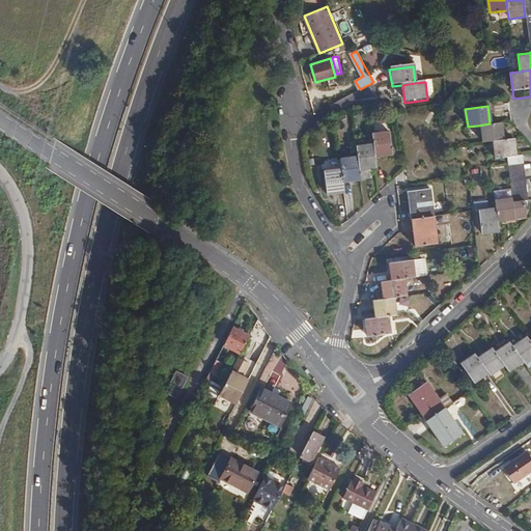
[(492,141),(502,140),(501,122),(490,123),(478,126),(480,143),(492,141)]
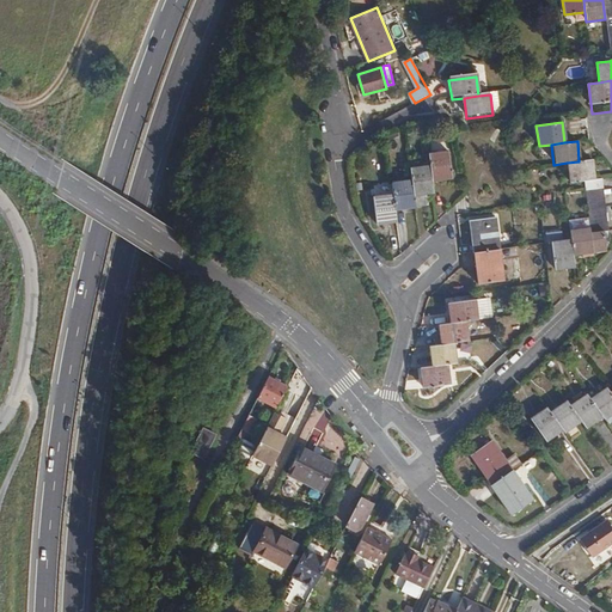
[(430,155),(433,166),(434,179),(454,177),(451,152),(430,155)]
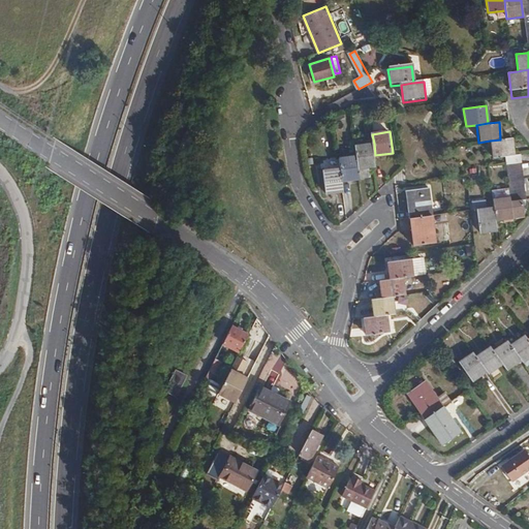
[(504,157),(514,156),(511,137),(500,139),(490,141),(493,159),(504,157)]
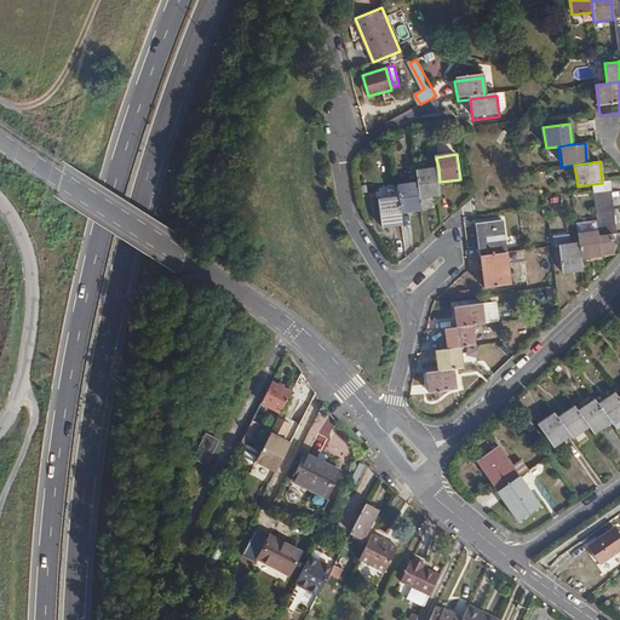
[(420,183),(424,208),(437,207),(436,195),(441,194),(440,182),(438,168),(419,171),(420,183)]
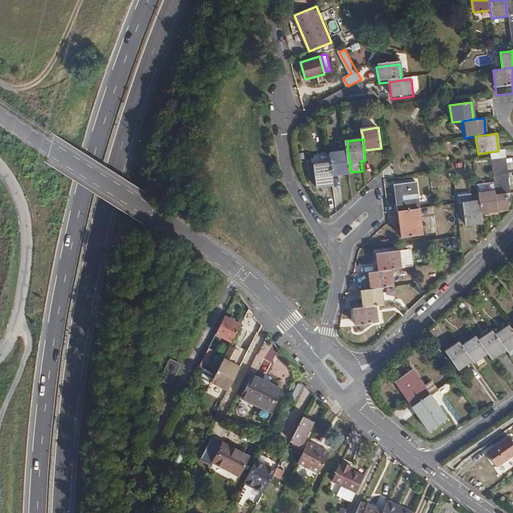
[(479,199),(481,213),(508,210),(507,194),(511,194),(506,150),(498,151),(489,152),(494,192),(478,194),(479,199)]
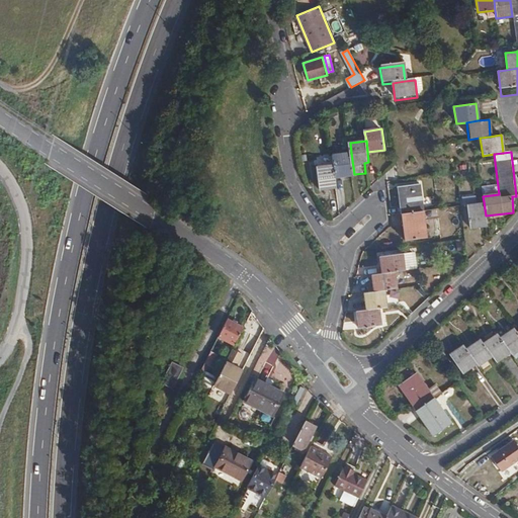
[(333,155),(334,164),(335,176),(354,174),(351,153),(333,155)]
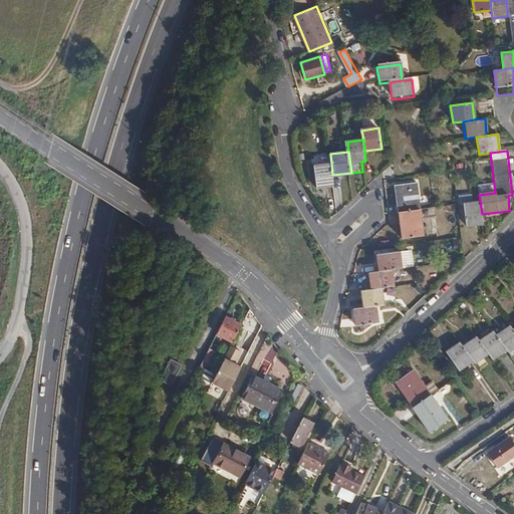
[(331,163),(314,165),(317,187),(334,185),(332,175),(331,163)]
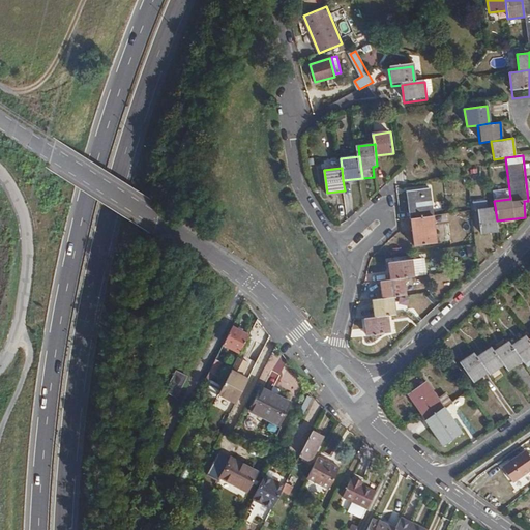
[(432,190),(409,193),(415,248),(437,245),(432,190)]
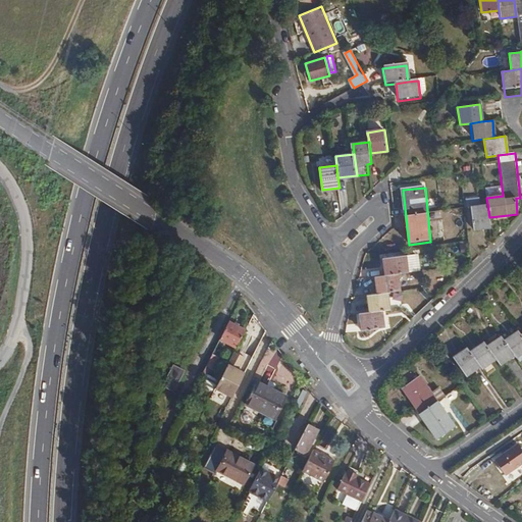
[(487,203),(470,206),(473,228),(490,226),(489,217),(487,203)]
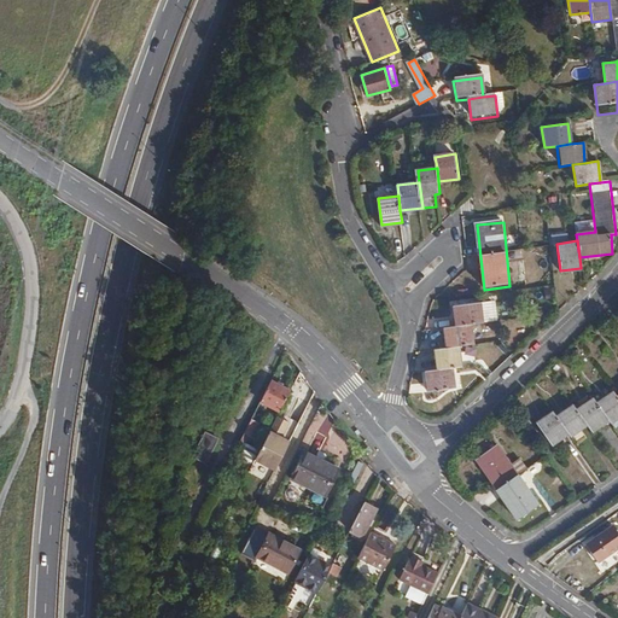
[(499,303),(458,309),(460,328),(474,327),(501,324),(499,303)]
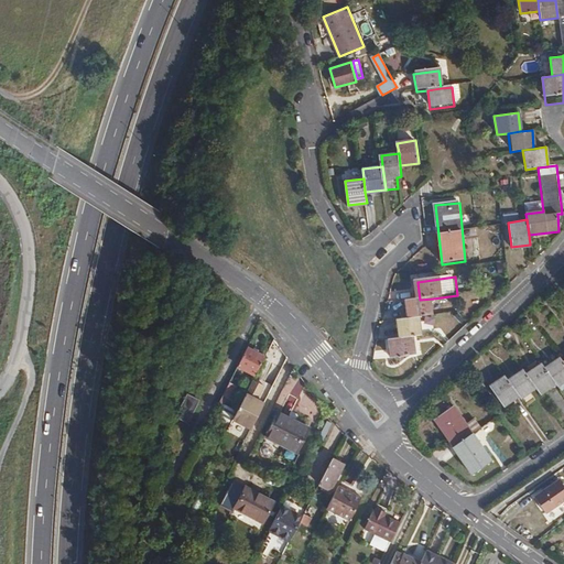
[(435,317),(433,299),(420,300),(409,301),(411,320),(424,318),(435,317)]
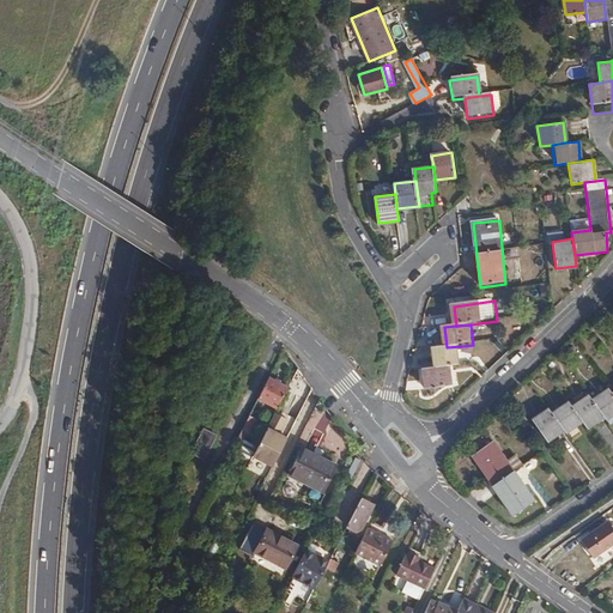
[(463,366),(461,346),(447,347),(436,350),(437,370),(453,369),(463,366)]
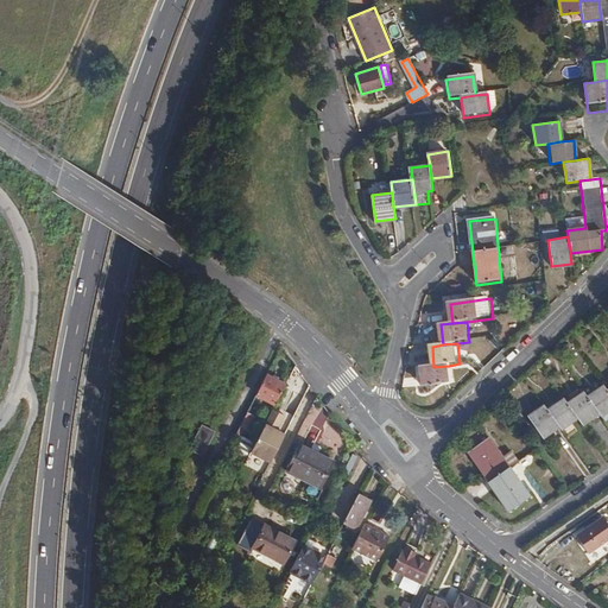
[(450,385),(449,366),(434,367),(423,368),(424,387),(450,385)]
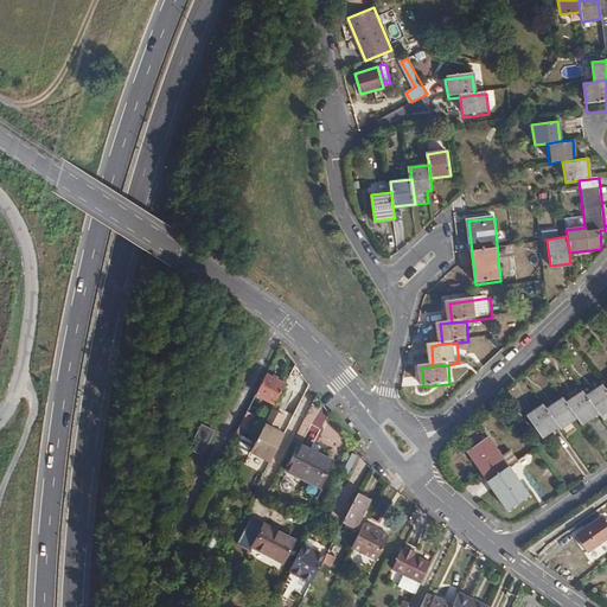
[(266,371),(255,391),(273,402),(285,381),(266,371)]
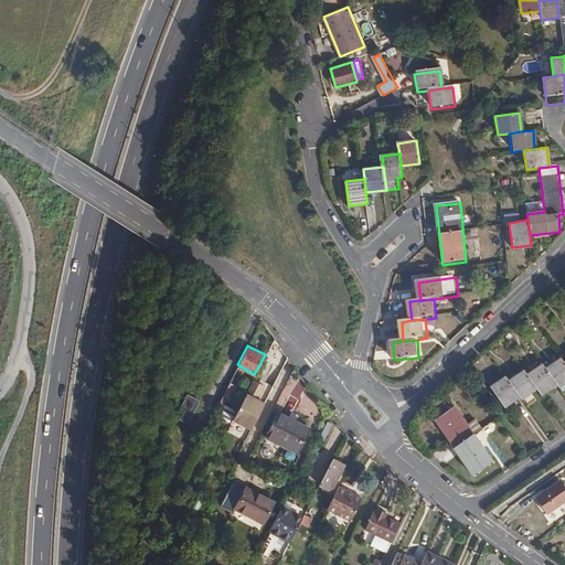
[(557,353),(542,364),(553,379),(555,382),(564,373),(564,364),(560,358),(557,353)]
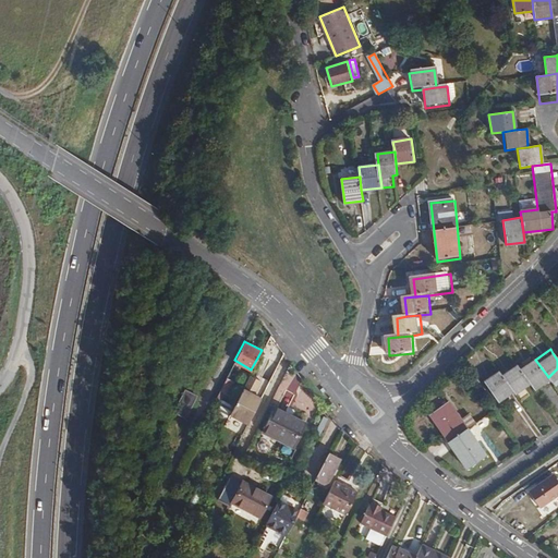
[(532,355),(517,366),(528,380),(531,385),(546,374),(535,360),(532,355)]
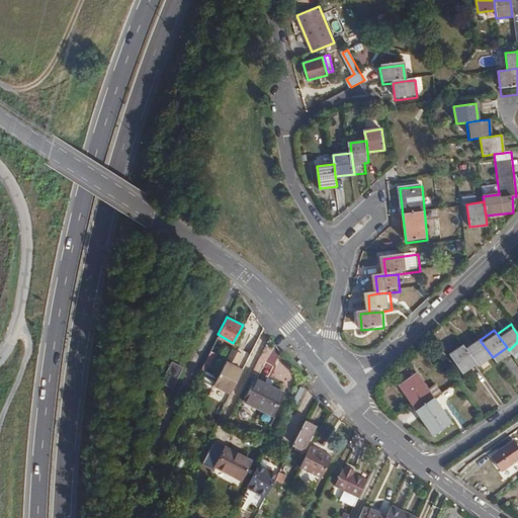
[(225,359),(208,390),(217,394),(221,385),(230,391),(236,378),(227,374),(232,363),(229,362),(231,359),(236,361),(249,335),(241,331),(227,359),(225,359)]
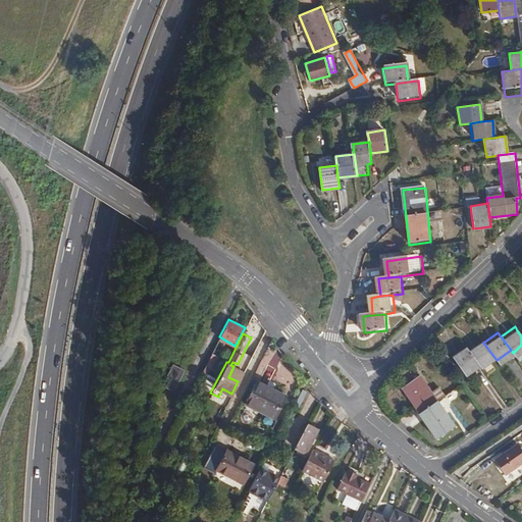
[(480,338),(466,349),(476,363),(478,366),(493,356),(483,343),(480,338)]
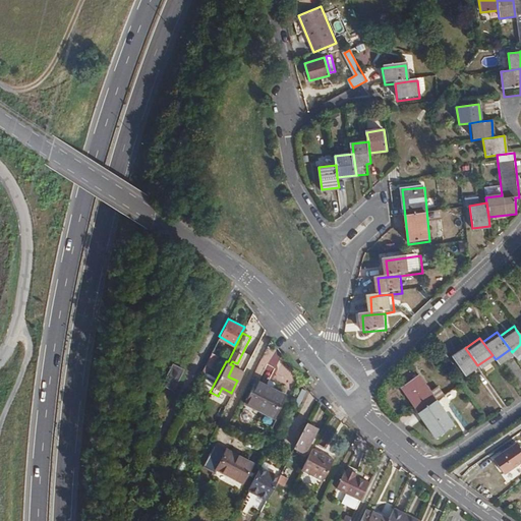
[(462,344),(449,353),(462,372),(475,362),(465,348),(462,344)]
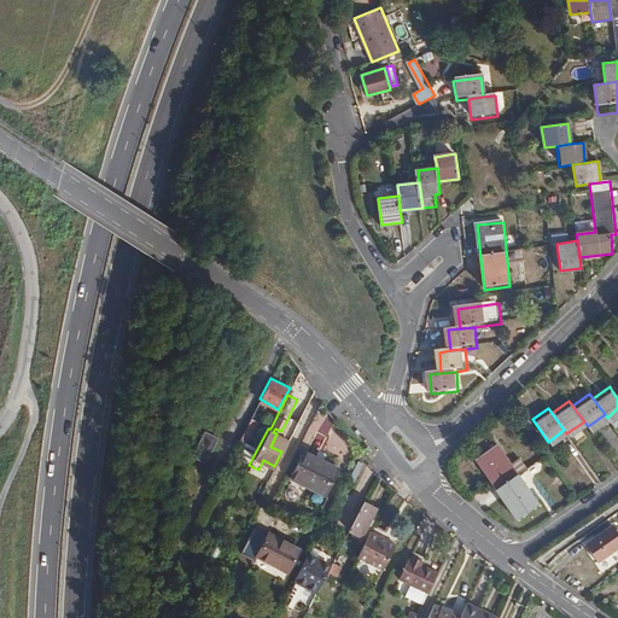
[(250,417),(243,430),(250,435),(257,420),(250,417)]
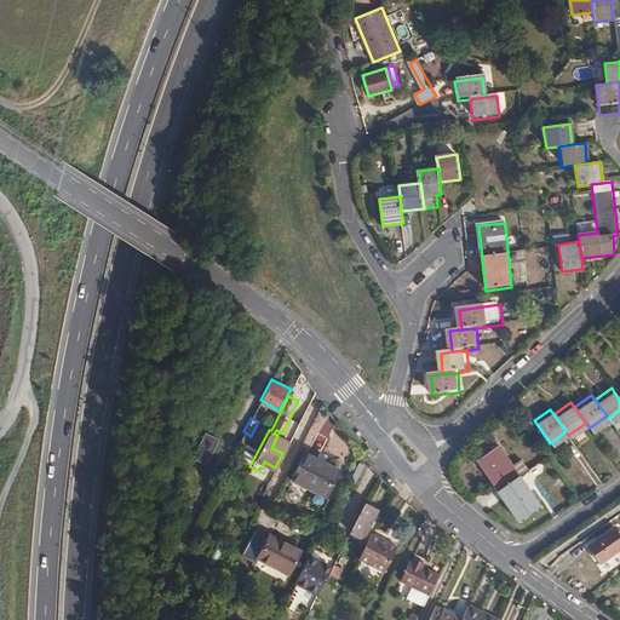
[(210,420),(197,445),(211,452),(223,426),(210,420)]
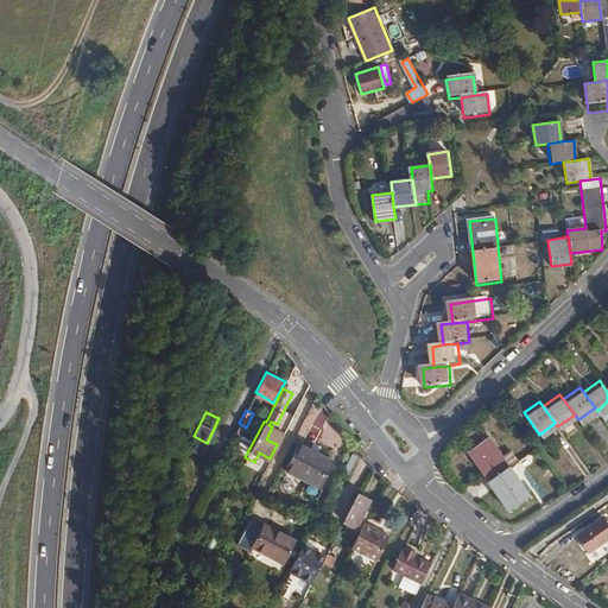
[(485,435),(463,449),(506,508),(526,493),(485,435)]
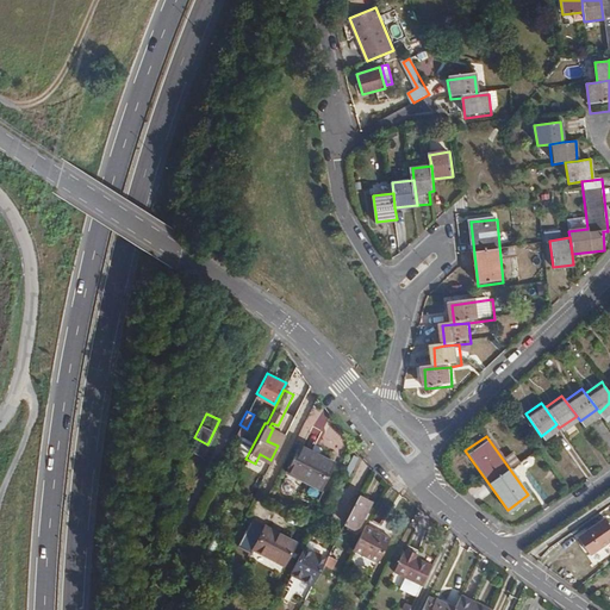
[(335,459),(302,441),(287,468),(321,485),(335,459)]
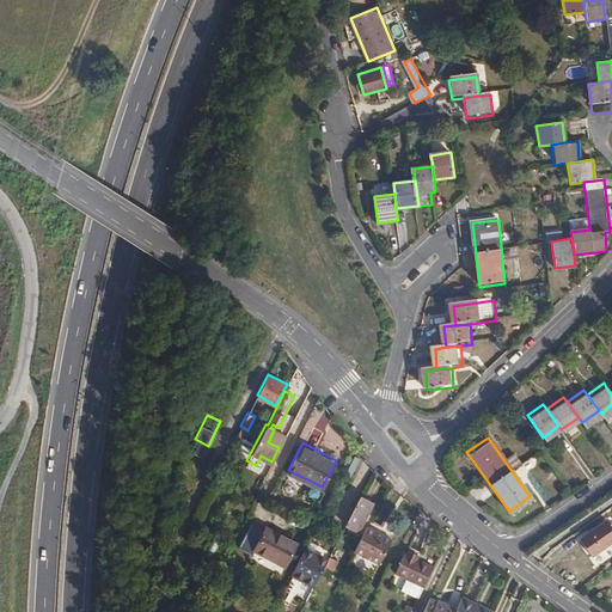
[(361,496),(347,522),(359,530),(374,502),(361,496)]
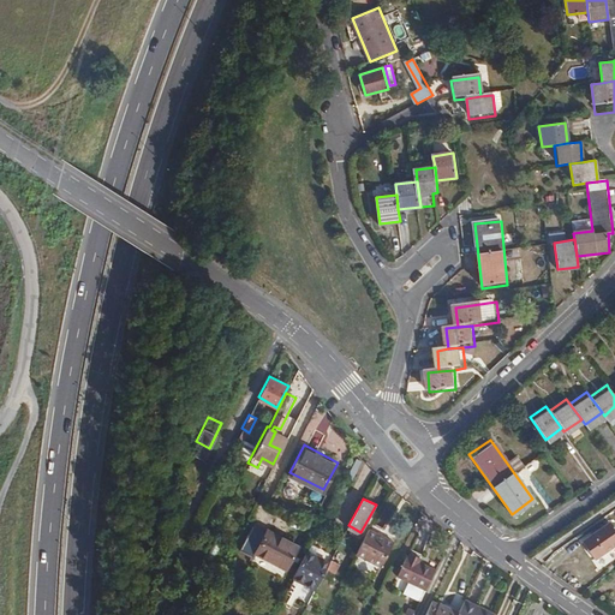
[(614,526),(610,519),(585,537),(597,555),(614,542),(614,526)]
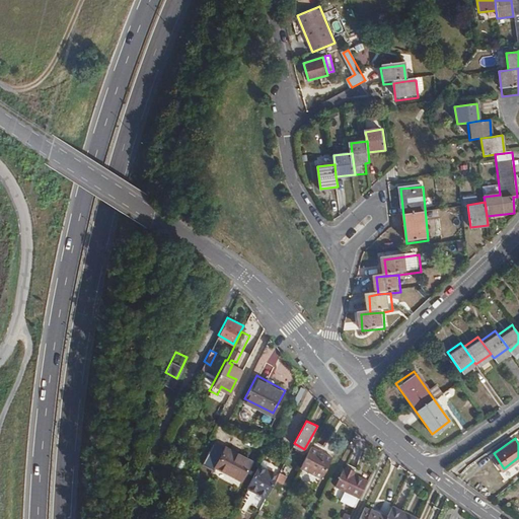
[(213,442),(202,462),(214,468),(215,464),(241,478),(251,458),(224,445),(223,447),(213,442)]
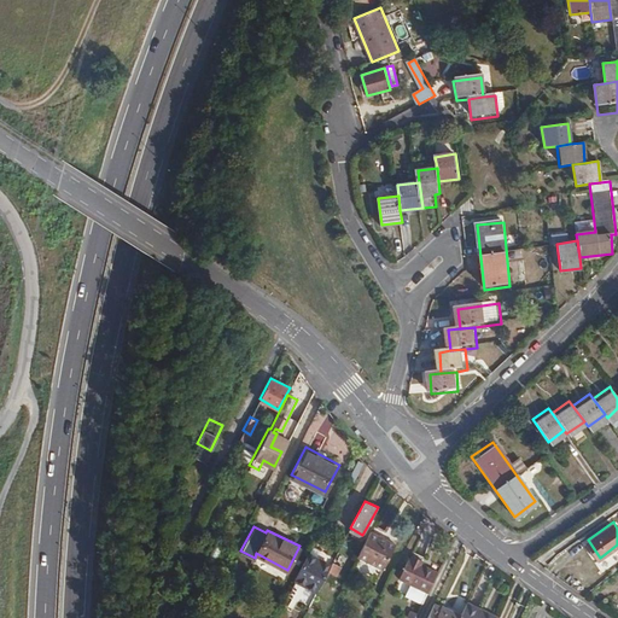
[(373,526),(359,552),(385,566),(398,541),(373,526)]
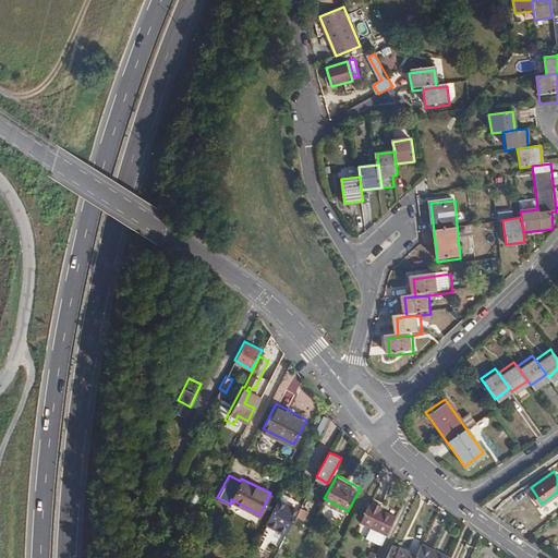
[(278,497),(265,521),(287,533),(291,524),(300,509),(278,497)]
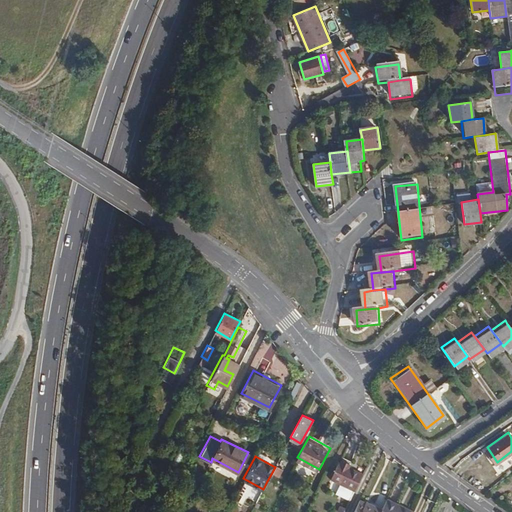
[(340,459),(332,476),(342,480),(337,490),(350,497),(363,471),(350,464),(352,461),(344,457),(342,460),(340,459)]
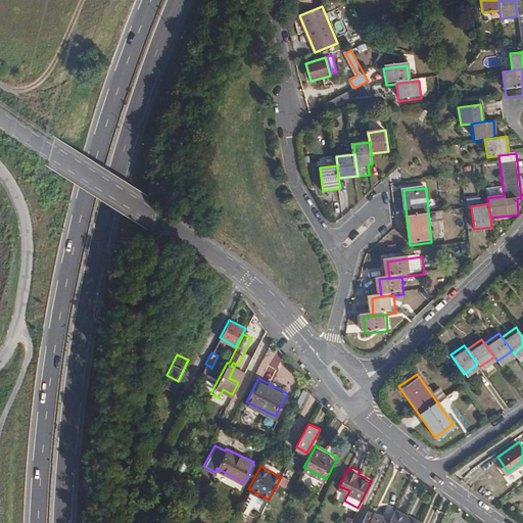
[(282,474),(281,477),(273,491),(278,494),(283,485),(287,487),(291,479),(282,474)]
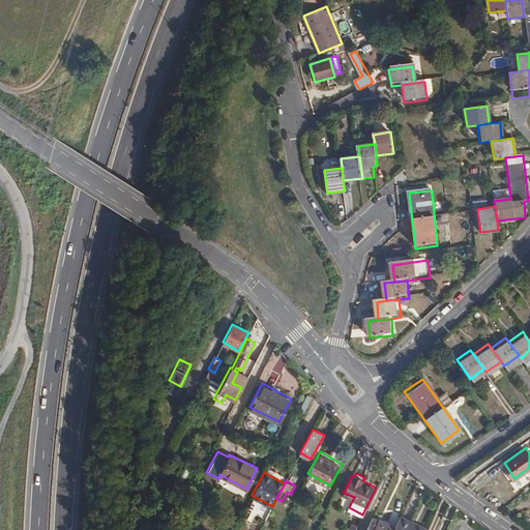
[(402,513),(394,526),(392,529),(427,529),(429,527),(402,513)]
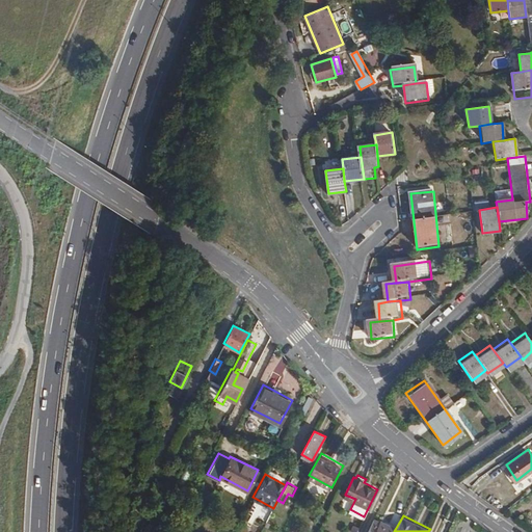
[(394,531),(396,528),(374,517),(367,531),(394,531)]
